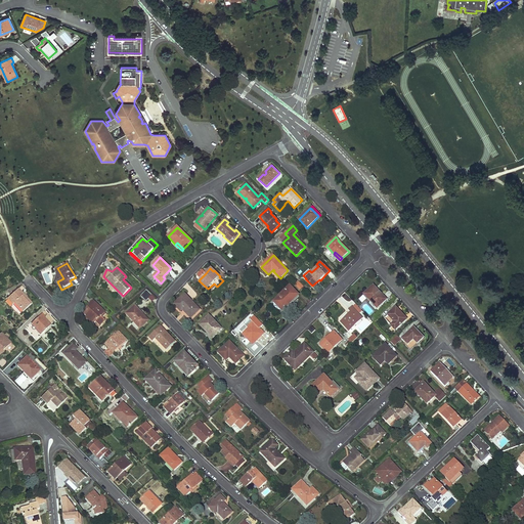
[(202,270),(198,275),(201,278),(206,273),(202,270)]
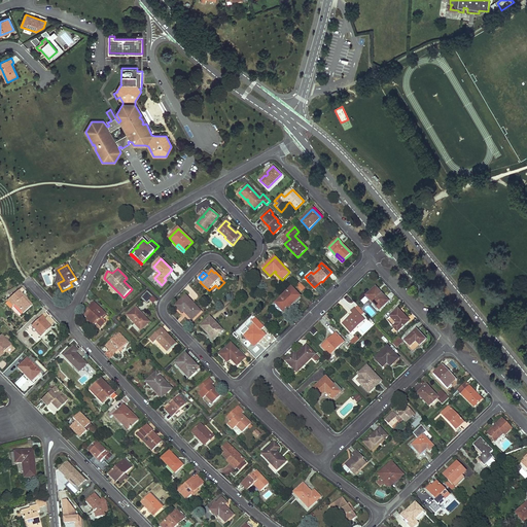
[(376,287),(365,296),(379,311),(389,302),(376,287)]
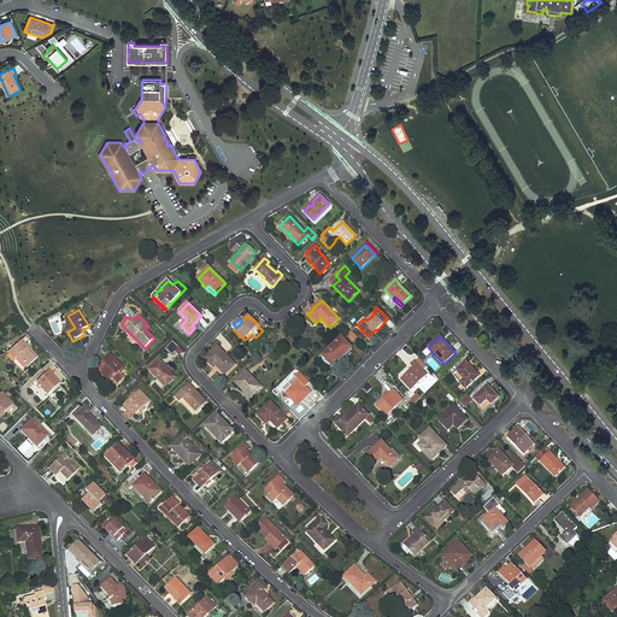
[(341,338),(323,356),(333,365),(351,347),(341,338)]
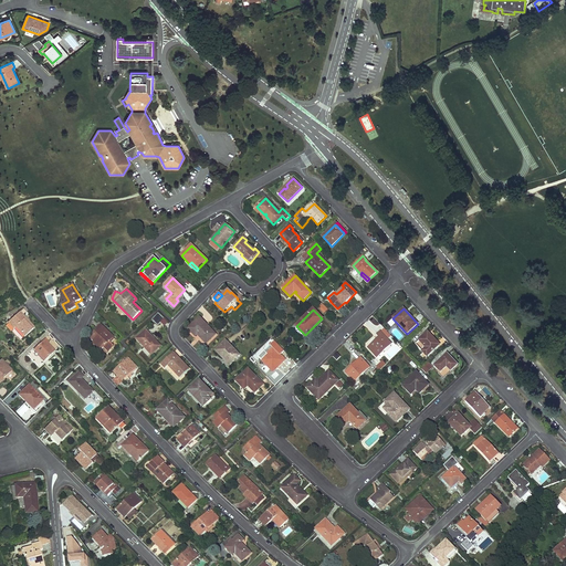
[(230,318),(233,323),(241,317),(238,312),(230,318)]
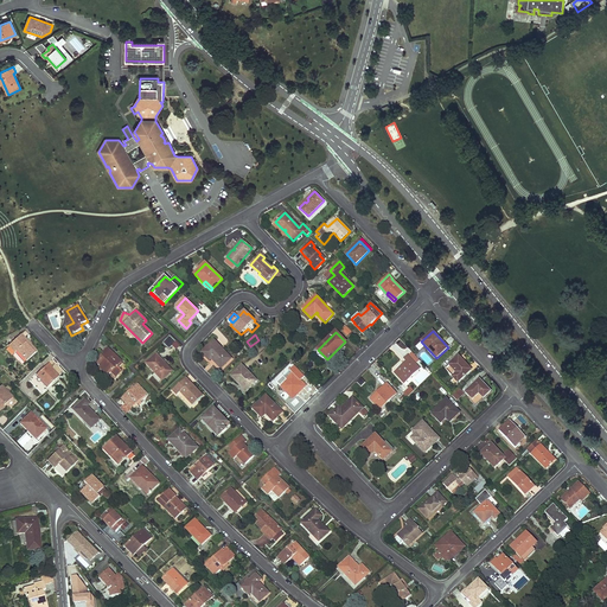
[(21,336),(8,346),(16,353),(17,352),(26,362),(37,352),(30,344),(27,345),(23,340),(24,338),(21,336)]
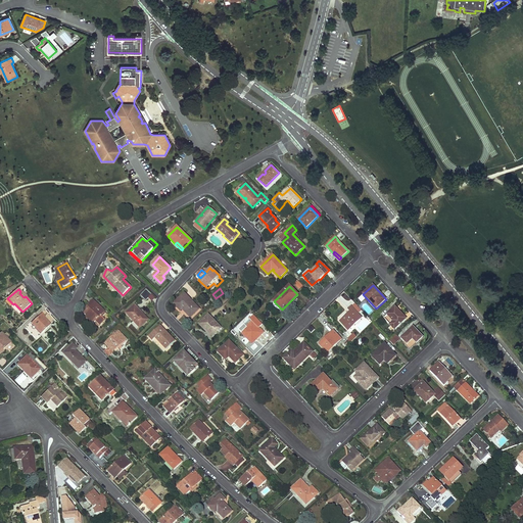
[(146,289),(141,295),(146,300),(151,294),(146,289)]
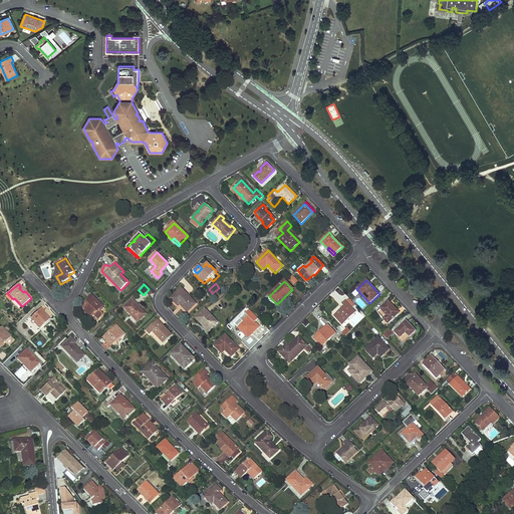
[(182,289),(171,299),(178,305),(180,302),(182,304),(181,305),(187,312),(195,304),(187,296),(188,295),(182,289)]
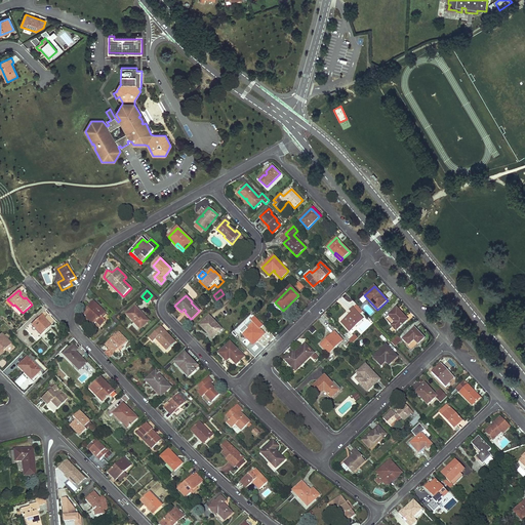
[(89,312),(85,316),(99,329),(106,322),(102,318),(106,313),(93,301),(89,307),(90,308),(87,311),(89,312)]
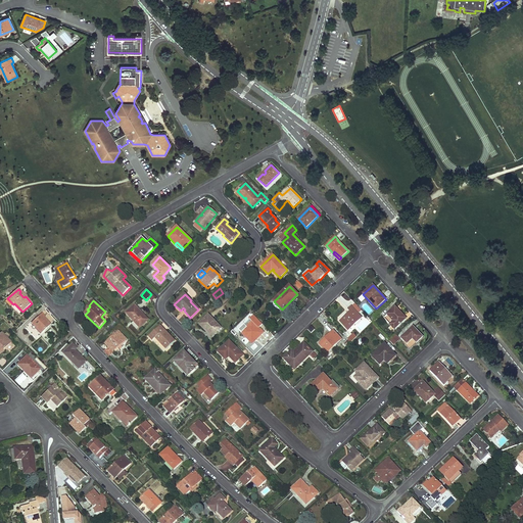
[(14,303),(13,304),(21,314),(22,312),(14,303)]
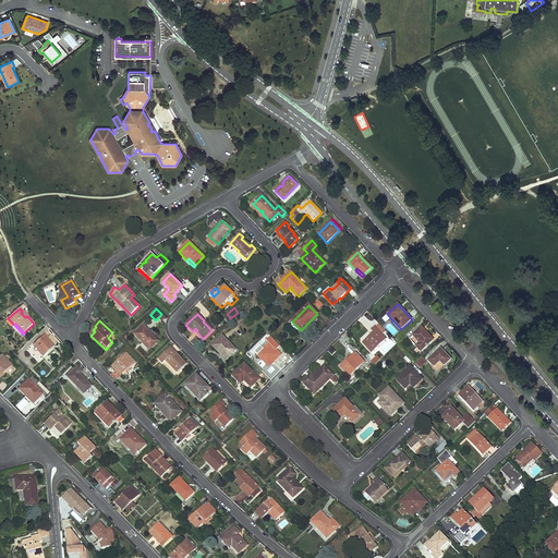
[(383,336),(386,332),(378,324),(375,327),(383,336)]
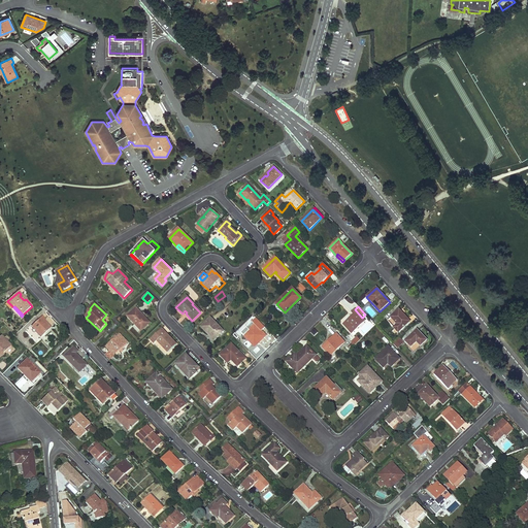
[(136,308),(128,316),(141,331),(147,325),(140,317),(142,315),(136,308)]
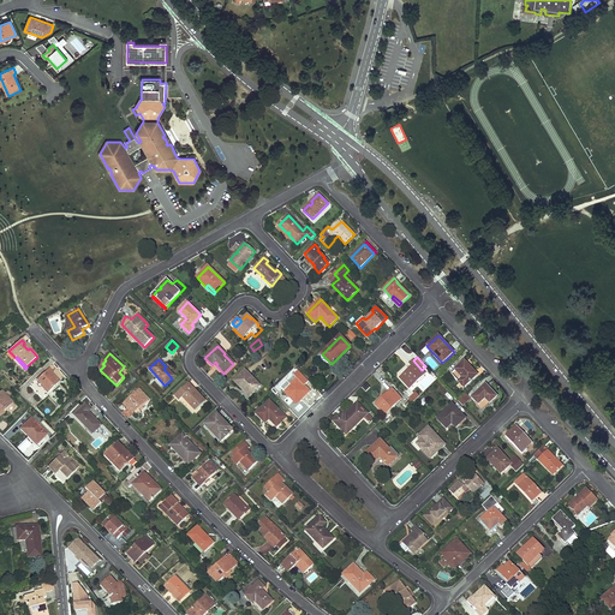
[(412,366),(400,377),(410,388),(425,374),(422,370),(413,360),(410,364),(412,366)]
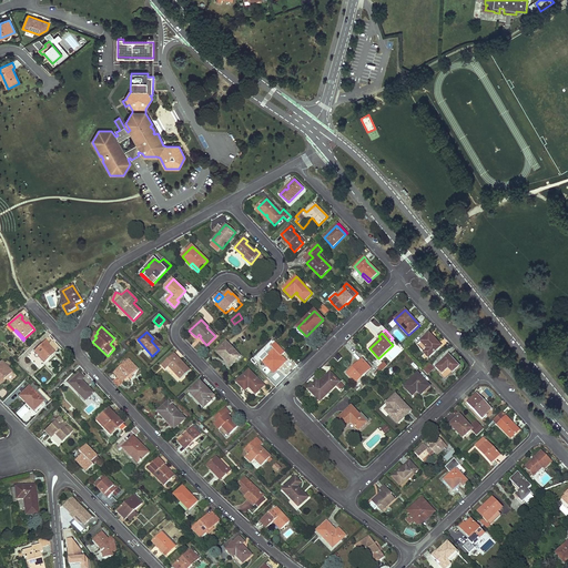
[(442,346),(429,334),(417,345),(428,358),(442,346)]
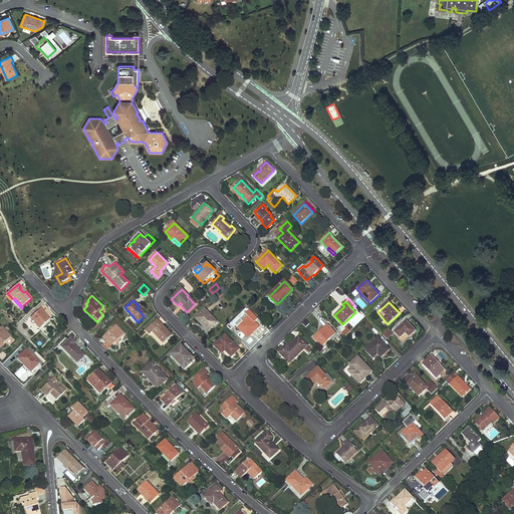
[(139,306),(137,308),(144,316),(146,314),(139,306)]
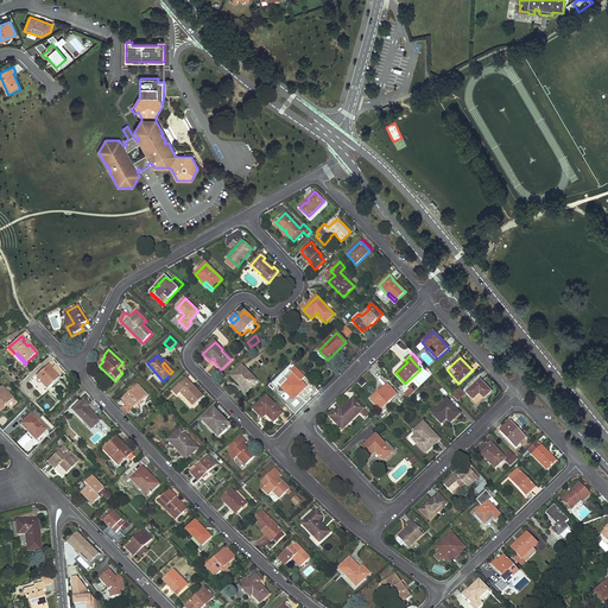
[(48,365),(36,377),(48,388),(58,378),(51,371),(52,369),(48,365)]
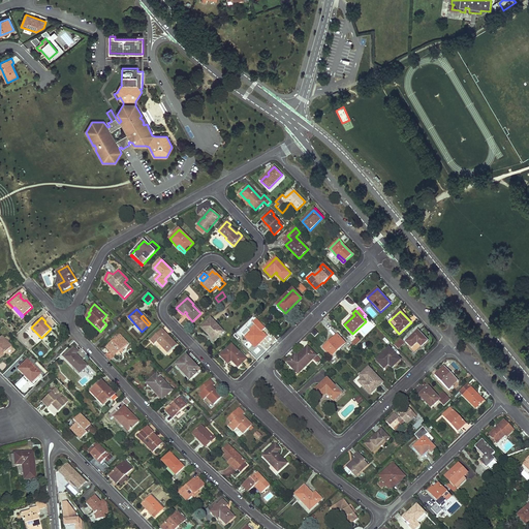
[(211,319),(201,328),(209,336),(210,335),(215,340),(223,332),(211,319)]
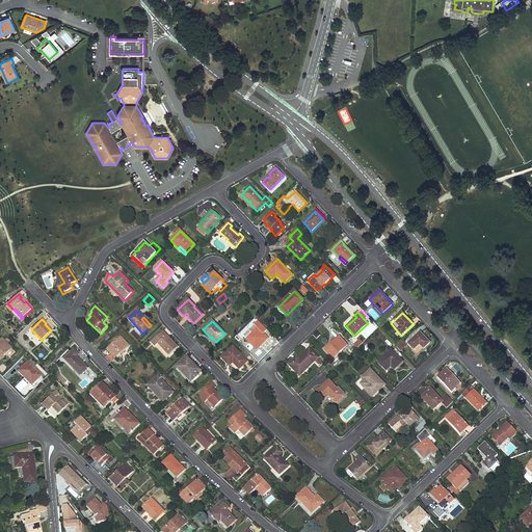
[(248,330),(243,335),(246,338),(245,339),(255,348),(261,343),(262,344),(268,338),(257,327),(251,333),(248,330)]
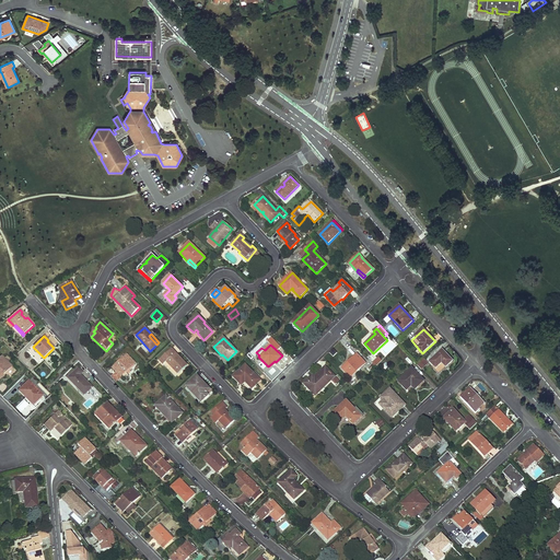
[(438,348),(431,353),(434,357),(440,351),(438,348)]
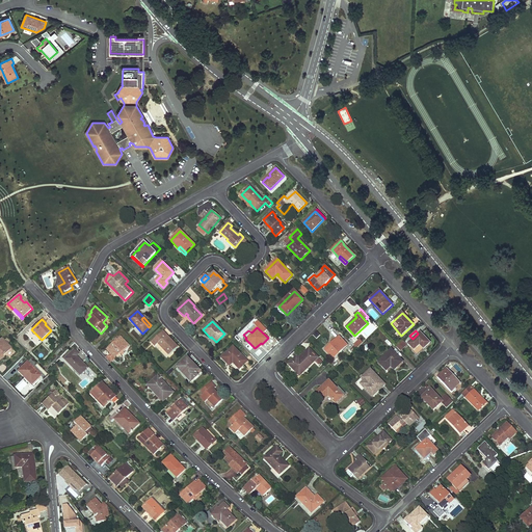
[(163,331),(152,342),(156,346),(159,344),(169,355),(178,347),(163,331)]
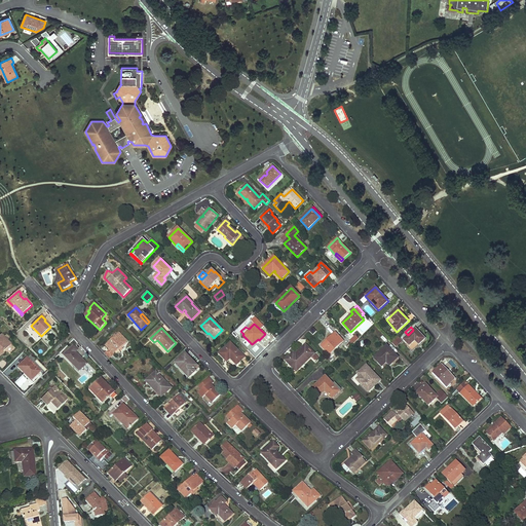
[(415,329),(403,340),(412,349),(417,344),(418,346),(425,339),(415,329)]
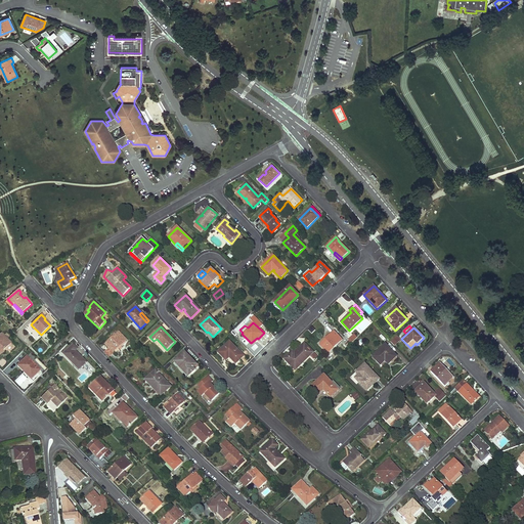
[(119,332),(106,343),(115,351),(127,340),(119,332)]
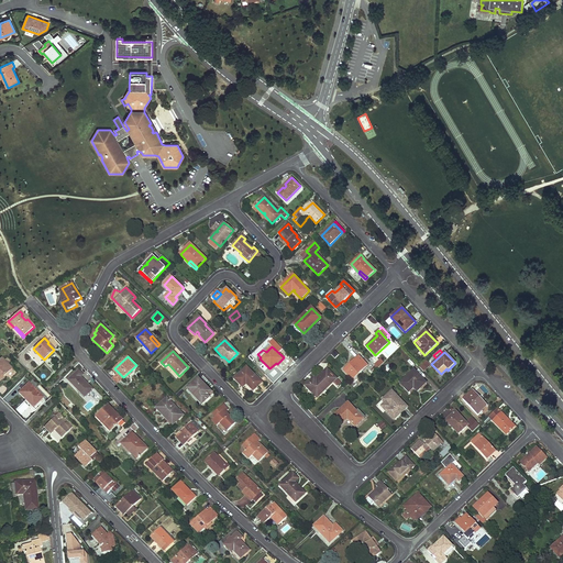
[(350,365),(344,371),(352,379),(367,365),(360,356),(352,363),(353,364),(350,366),(350,365)]
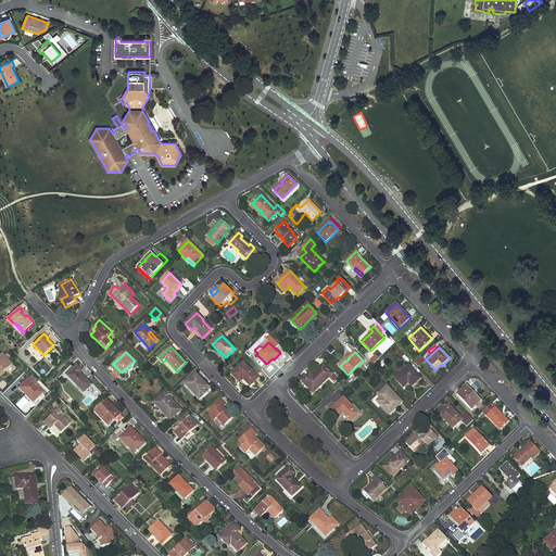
[(1,355),(0,355),(0,375),(11,365),(1,355)]
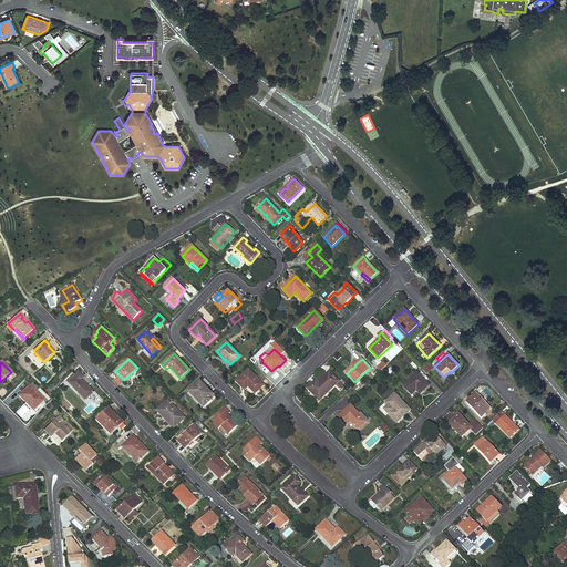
[(387,366),(383,362),(381,364),(377,368),(380,371),(384,368),(387,366)]
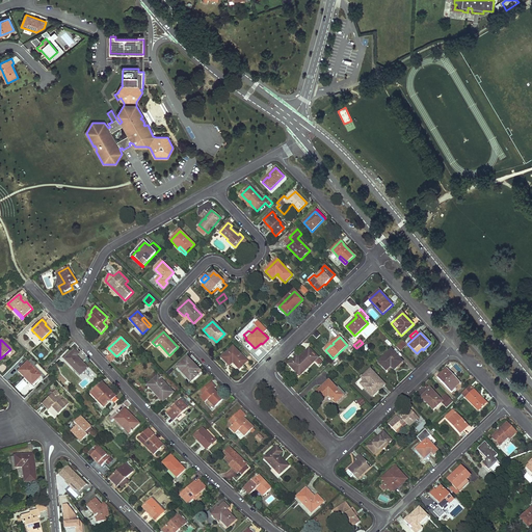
[(400,351),(406,345),(403,342),(397,347),(400,351)]
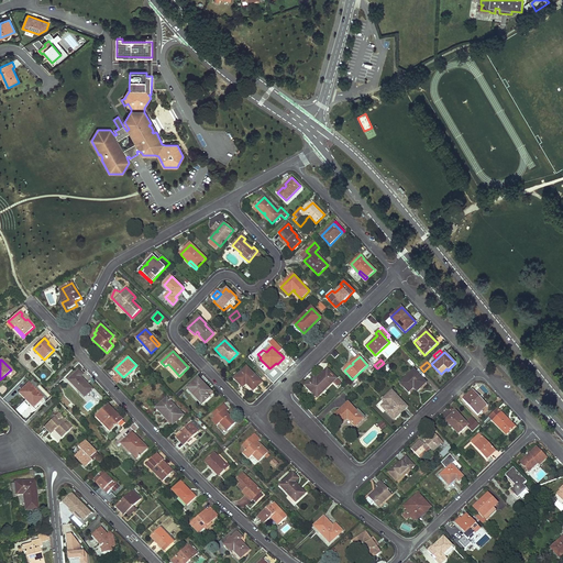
[(246,367),(234,378),(242,386),(245,382),(247,384),(253,390),(262,383),(246,367)]
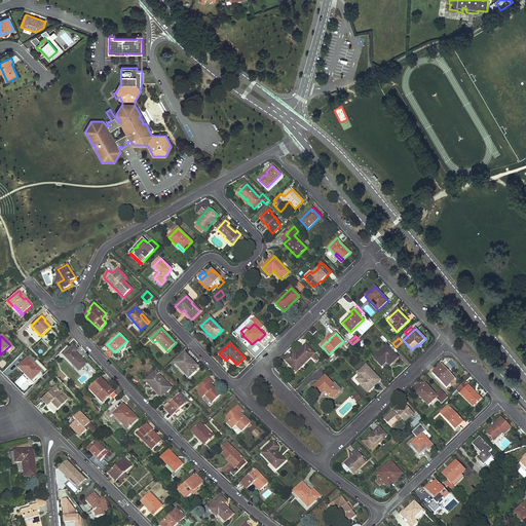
[(314,353),(306,344),(295,354),(293,358),(291,355),(286,361),(290,365),(291,364),(297,370),(311,357),(315,362),(318,359),(314,353)]
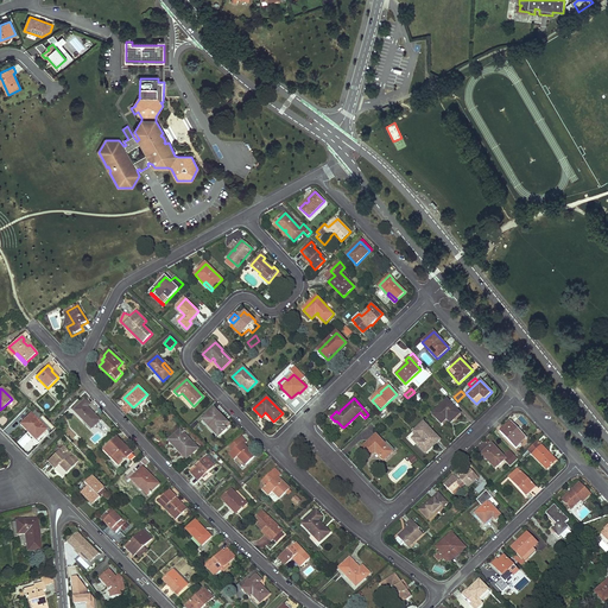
[(86,400),(75,412),(93,429),(101,420),(87,407),(89,405),(86,400)]
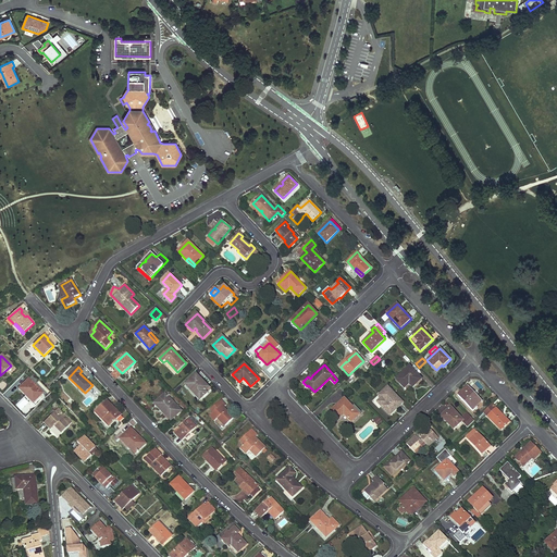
[(422,380),(409,367),(396,380),(405,390),(410,384),(412,382),(416,385),(422,380)]
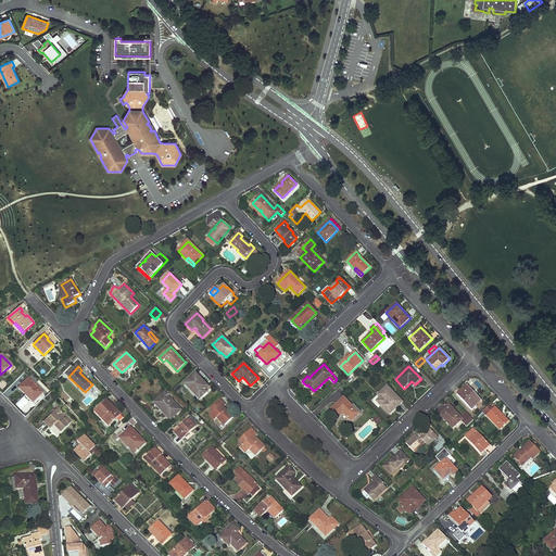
[(197,374),(187,382),(201,397),(206,392),(205,391),(209,387),(197,374)]
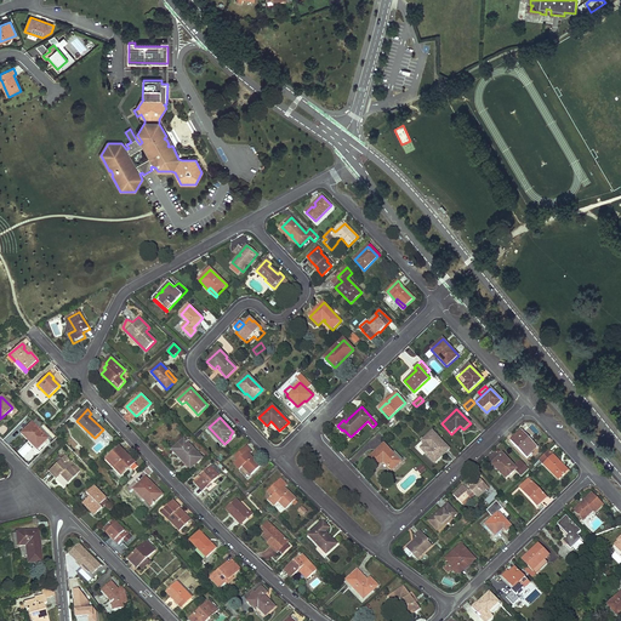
[(32,422),(22,432),(36,446),(38,448),(47,438),(32,422)]
